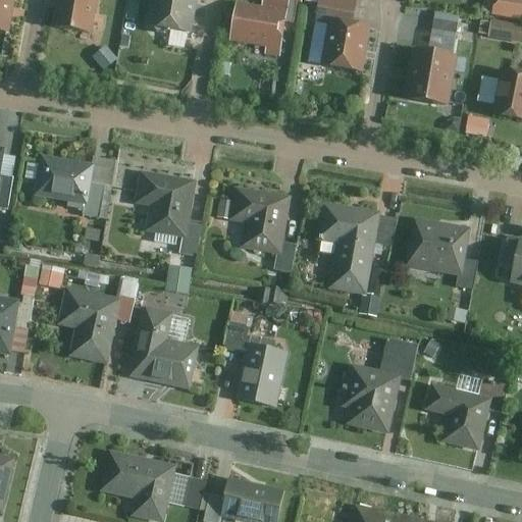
[(0,0),(0,30),(7,32),(12,0),(0,0)]
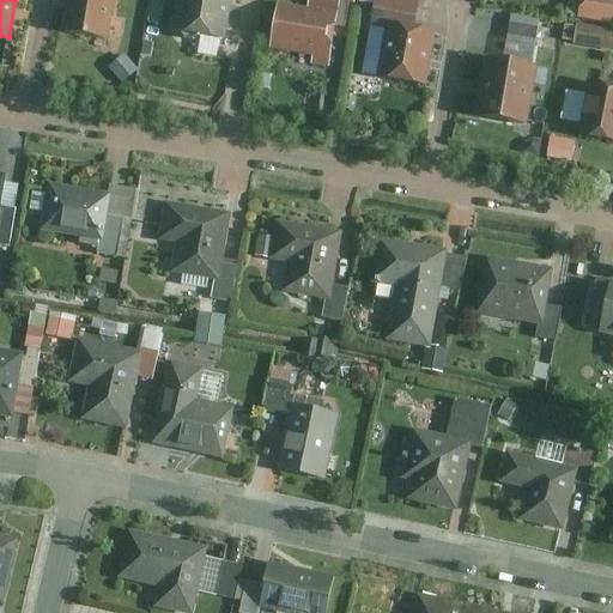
[(115,0),(66,0),(62,35),(110,41),(115,0)]
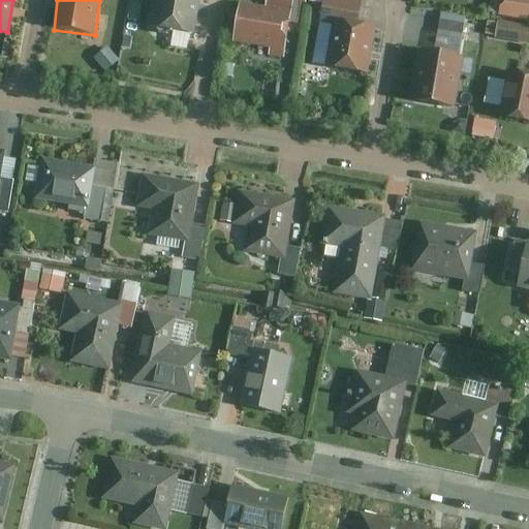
[(196,0),(152,0),(148,31),(191,37),(196,0)]
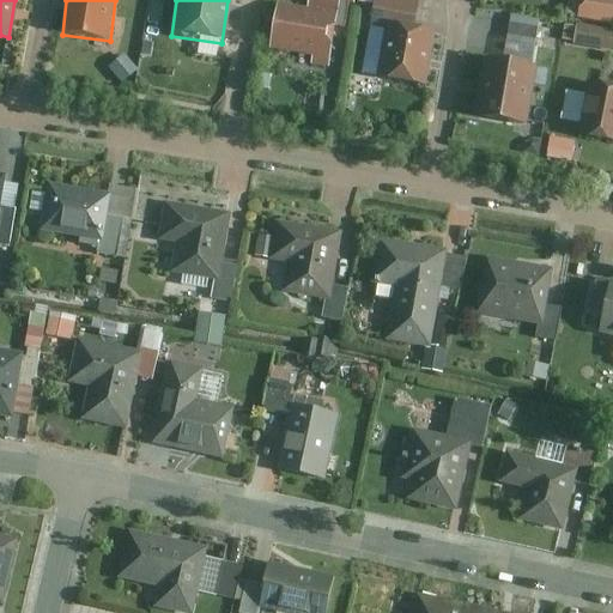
[(335,0),(303,0),(303,5),(274,1),(267,49),(308,55),(307,65),(325,67),(332,23),(345,25),(347,2),(337,1),(335,0)]
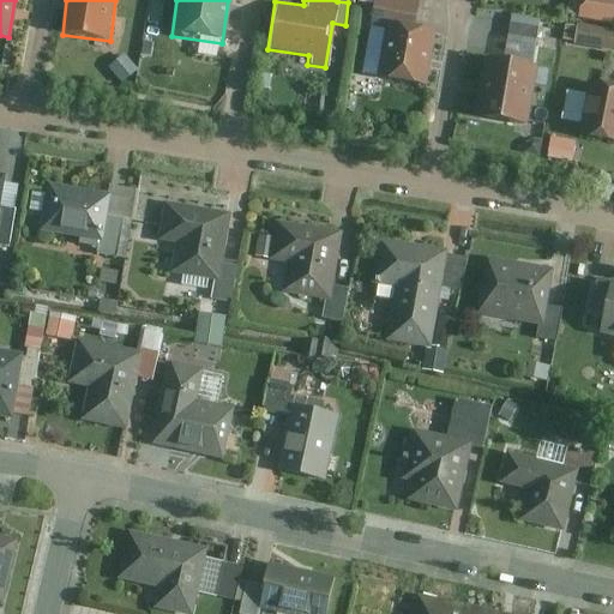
[(414,0),(371,0),(367,23),(389,28),(378,79),(423,89),(437,26),(410,20),(414,0)]
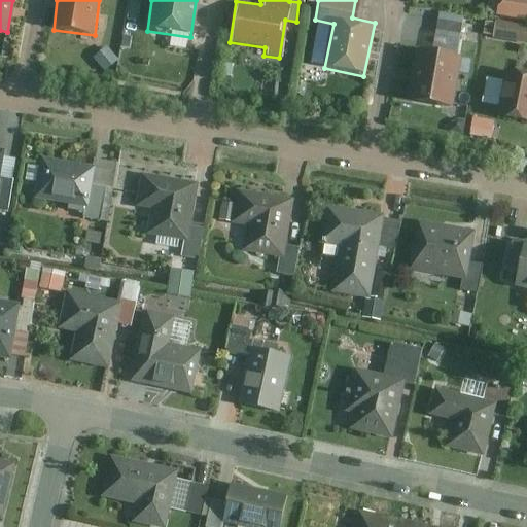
[(526,0),(492,0),(490,12),(526,20),(526,0)]
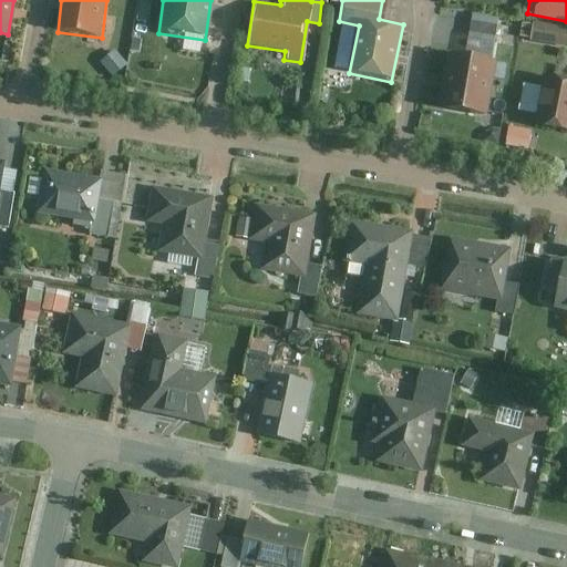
[(496,20),(470,16),(462,58),(444,54),(434,113),(483,122),(494,61),(490,60),(496,20)]
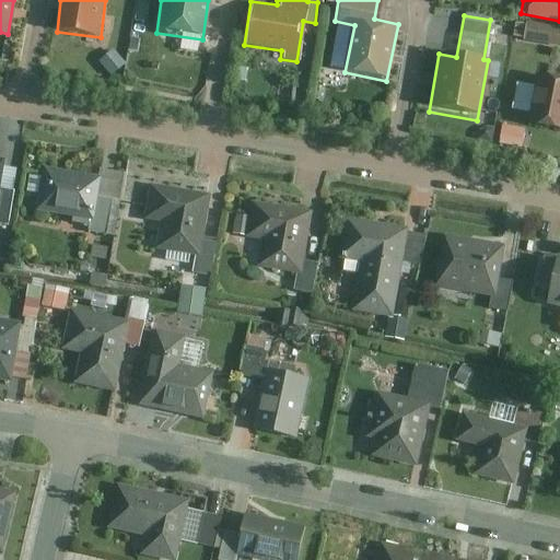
[(559,35),(559,31),(520,21),(515,36),(558,46),(559,35)]
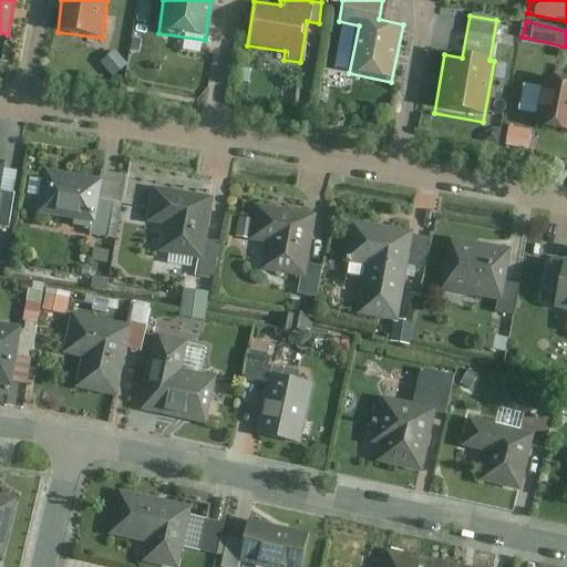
[(566,76),(542,71),(529,124),(566,132),(566,76)]
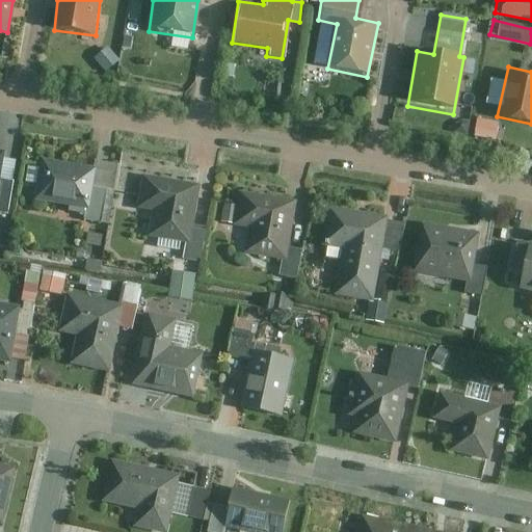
[(496,123),(475,120),(472,135),(494,138),(496,123)]
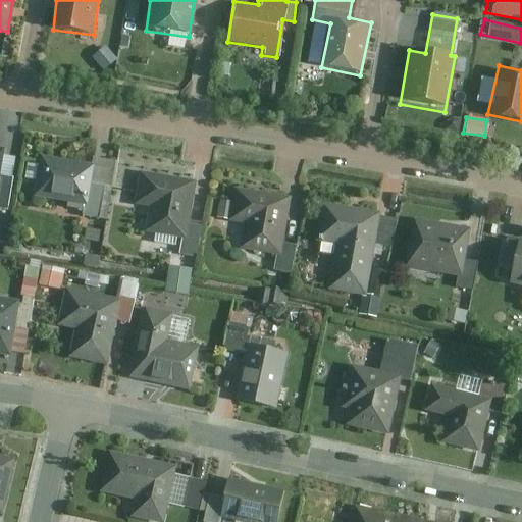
[(9,142),(0,141),(0,200),(1,201),(9,142)]
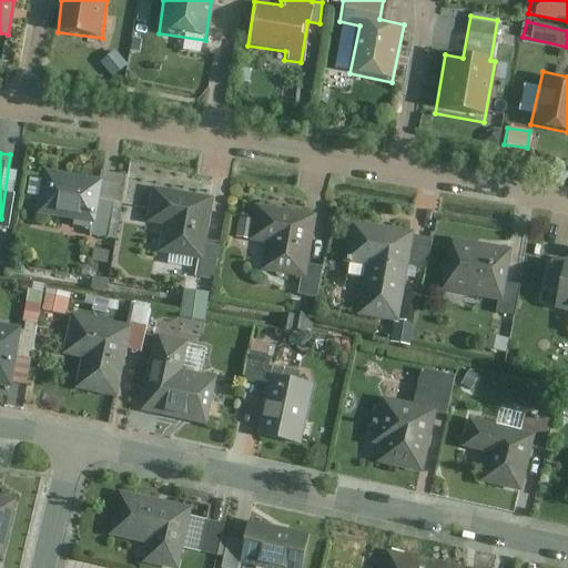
[(107,171),(105,178),(51,168),(43,211),(98,221),(94,235),(117,240),(128,174),(107,171)]
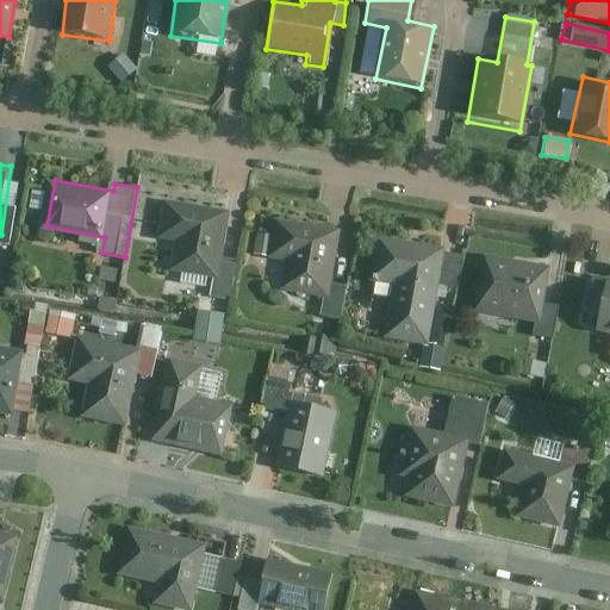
[(235,263),(223,261),(230,213),(168,204),(163,236),(180,238),(175,268),(215,274),(212,293),(230,296),(235,263)]
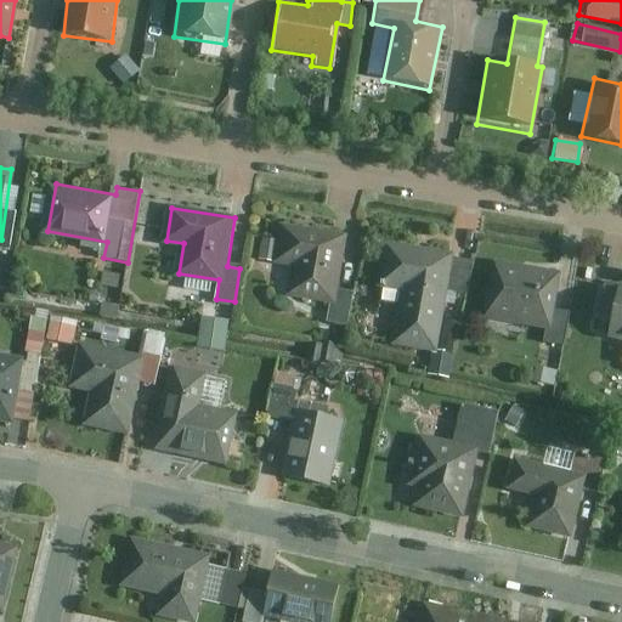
[(334,300),(329,322),(350,326),(357,290),(340,287),(350,237),(287,224),(284,239),(269,236),(264,256),(283,260),(299,264),(293,292),(334,300)]
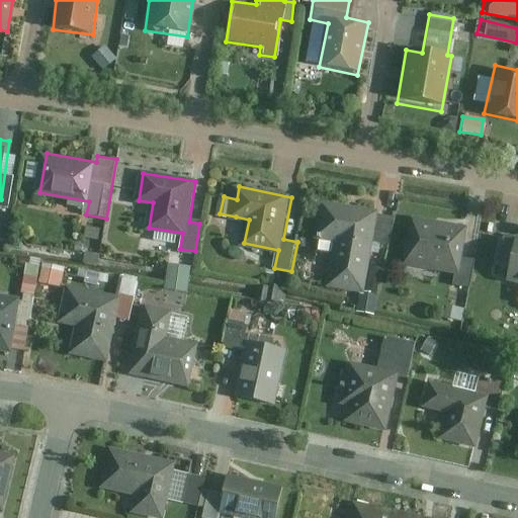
[(384,272),(369,269),(375,241),(392,244),(398,214),(324,200),(317,238),(339,242),(331,284),(371,292),(367,312),(376,314),(384,272)]
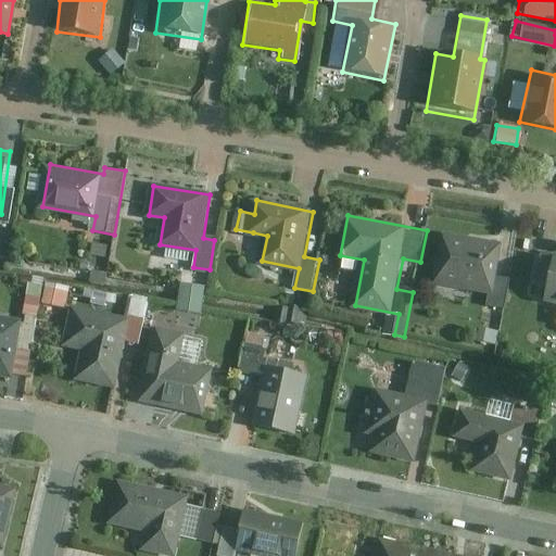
[(512,278),(498,275),(505,244),(441,232),(432,279),(492,290),(490,303),(506,306),(512,278)]
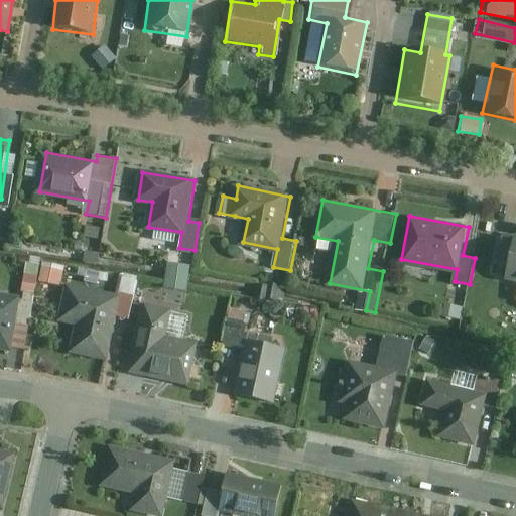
[(515,235),(505,233),(498,264),(510,266),(507,278),(515,280),(515,235)]
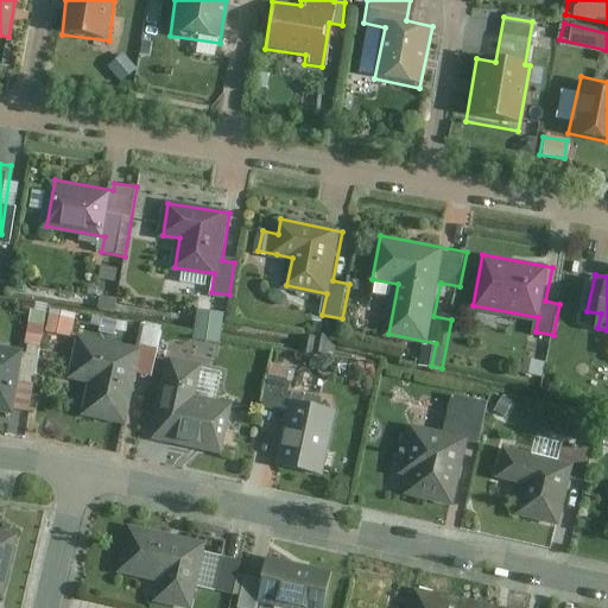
[(0,410),(17,413),(21,382),(36,385),(48,309),(36,308),(29,352),(0,347),(0,410)]
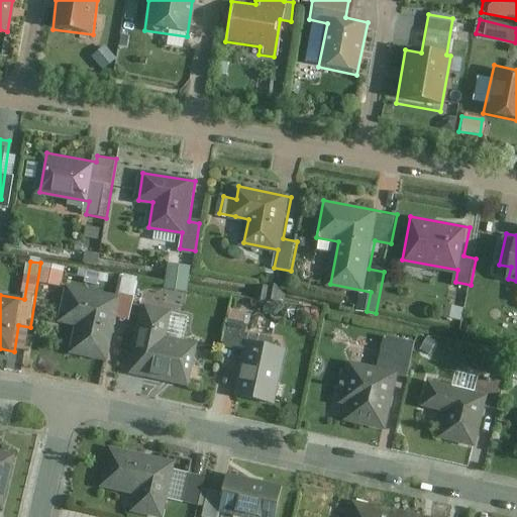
[(65,267),(45,263),(41,281),(61,285),(65,267)]
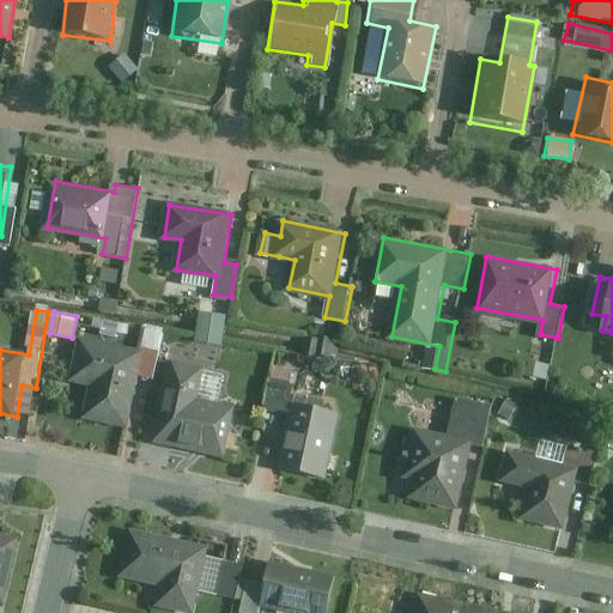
[(229,314),(201,311),(199,341),(226,344),(229,314)]
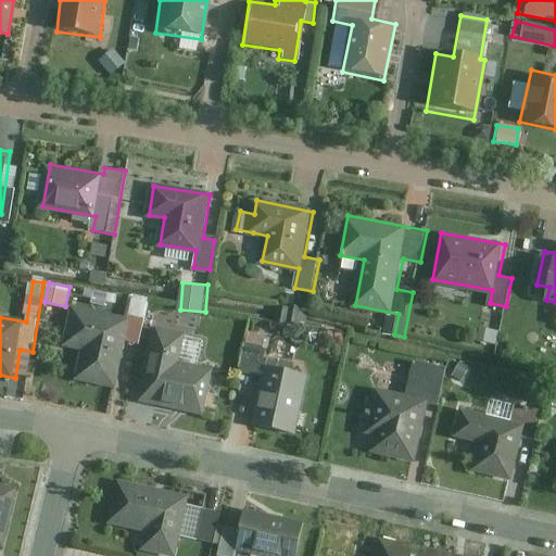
[(127,318),(73,306),(64,345),(84,350),(77,379),(115,388),(126,338),(144,342),(153,301),(133,295),(127,318)]
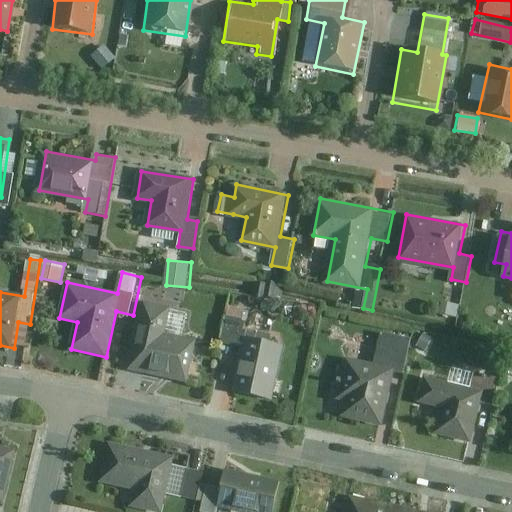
[(390,299),(380,296),(378,304),(388,307),(390,299)]
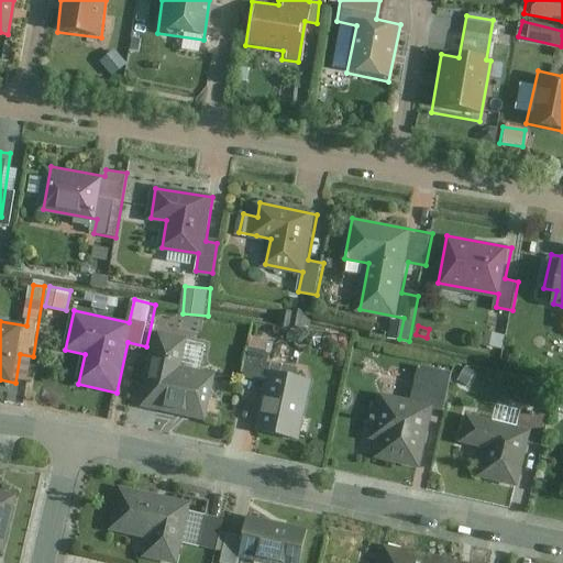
[(189,338),(161,331),(144,403),(209,418),(219,374),(183,365),(189,338)]
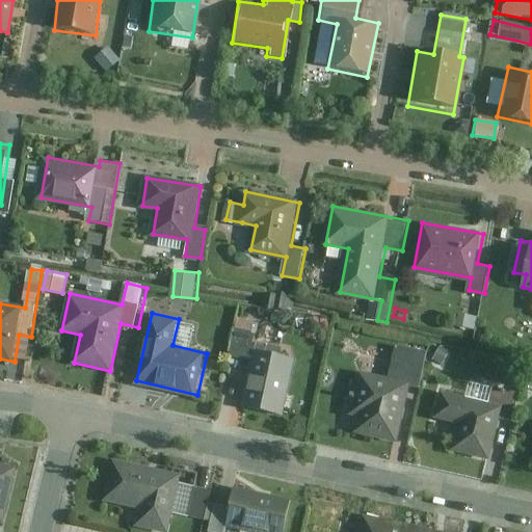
[(257,333),(237,327),(231,354),(251,358),(242,404),(283,413),(294,360),(282,356),(284,347),(256,341),(257,333)]
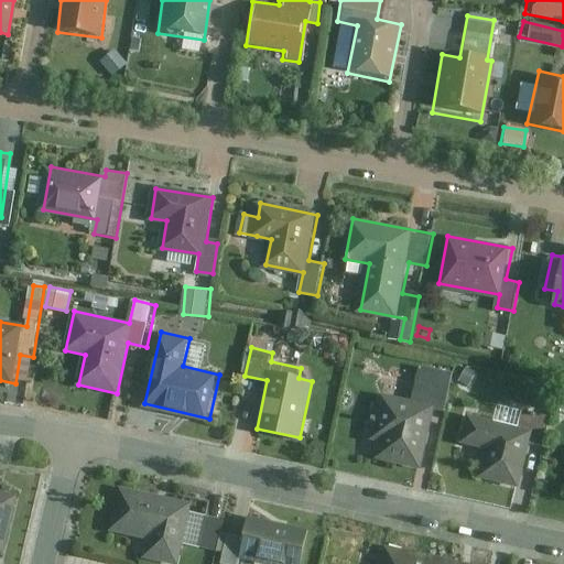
[(423,365),(415,400),(384,393),(375,438),(384,441),(381,457),(422,466),(434,408),(448,411),(457,371),(423,365)]
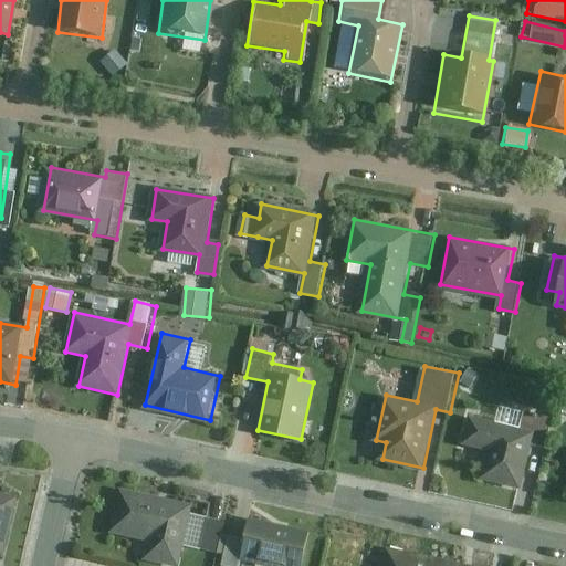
[(525,411),(521,428),(475,415),(468,441),(492,449),(484,474),(519,484),(531,441),(547,446),(555,420),(525,411)]
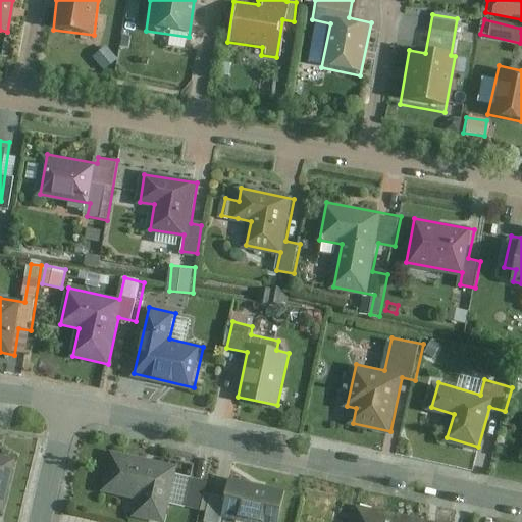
[(165,521),(177,465),(103,451),(95,490),(135,499),(131,518),(152,521),(165,521)]
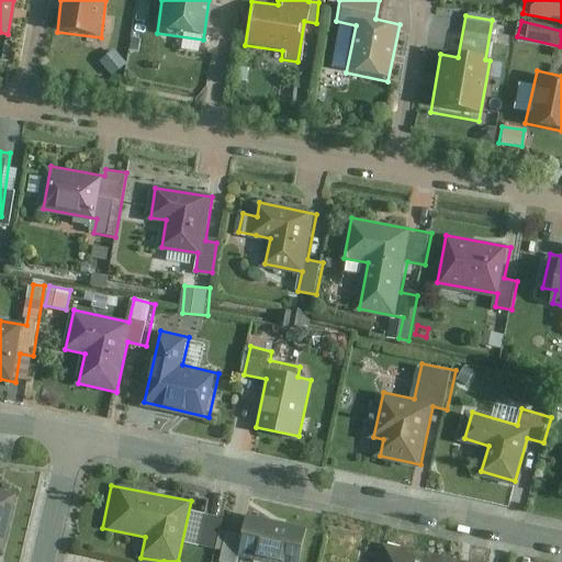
[(0,490),(0,552),(2,553),(17,494),(0,490)]
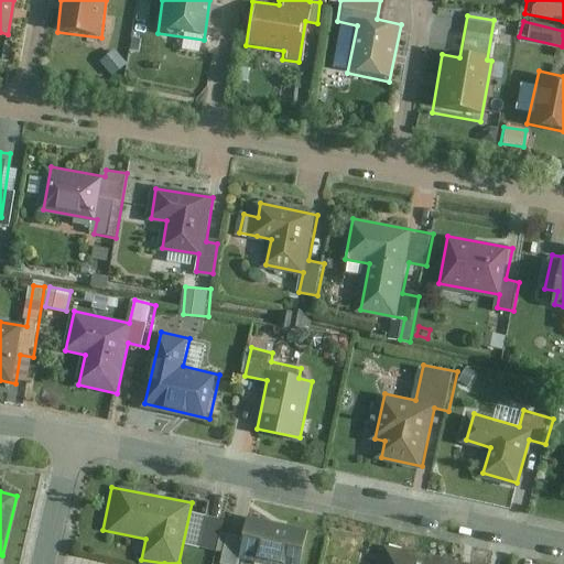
[(229,519),(212,514),(204,546),(225,552),(221,563),(240,563),(242,559),(266,563),(294,563),(304,527),(248,512),(243,533),(227,529),(229,519)]
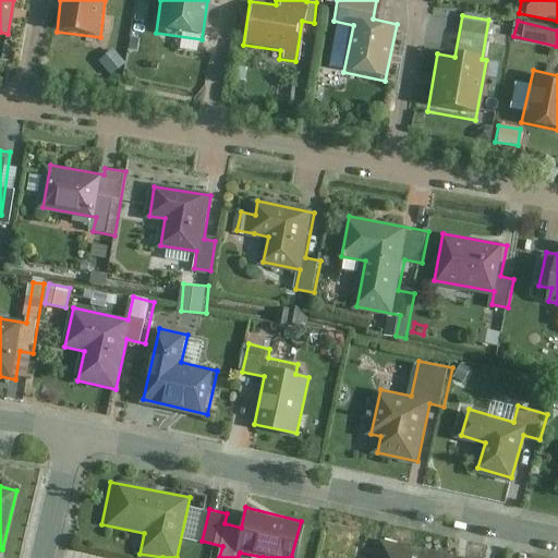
[(469,557),(385,542),(381,557),(469,557)]
